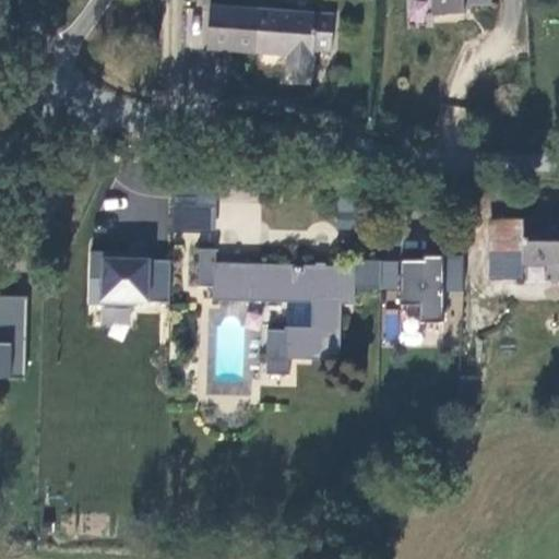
[(495,0),(435,0),(436,12),(471,11),(470,2),(496,1),(495,0)]
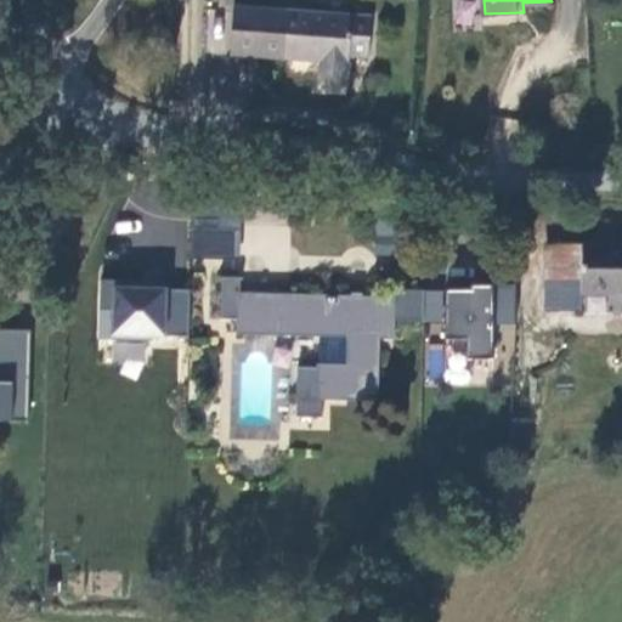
[(368,13),(230,9),(228,54),(322,57),(321,82),(348,83),(349,51),(366,52),(368,13)]
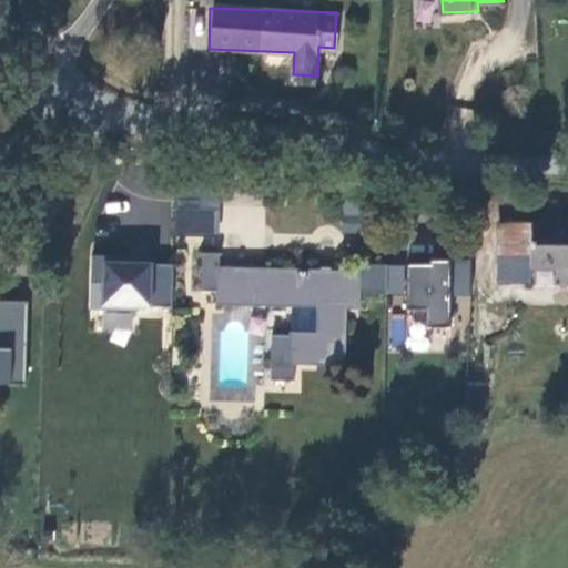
[(500,220),(500,267),(528,267),(528,223),(528,221),(500,220)]
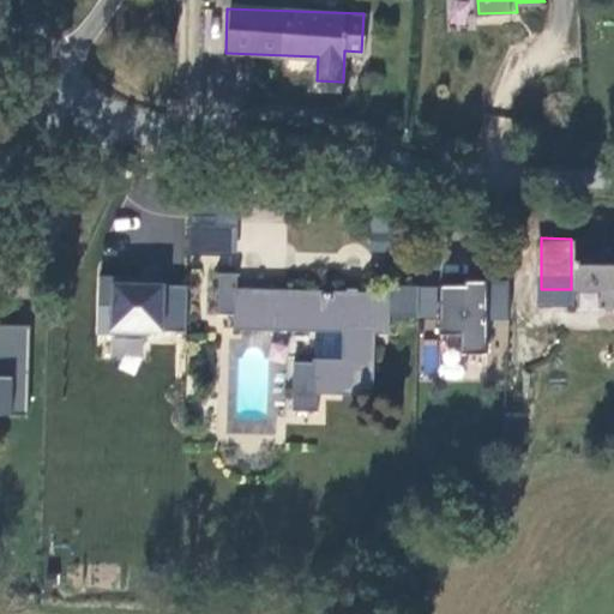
[(613,290),(613,241),(571,241),(571,289),(571,290),(613,290)]
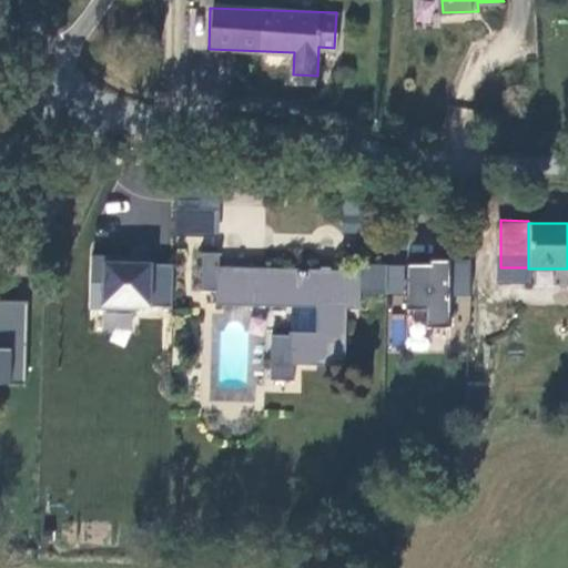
[(364,290),(392,291),(393,261),(364,260),(364,266),(220,263),(220,250),(203,250),(202,286),(219,286),(219,302),(318,304),(317,332),(273,332),(272,376),(295,377),(295,365),(351,366),(353,306),(364,307),(364,290)]
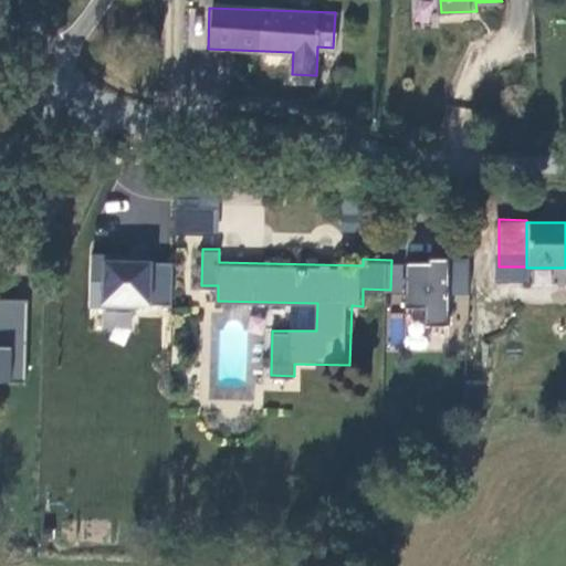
[(86,304),(170,311),(174,262),(91,255),(86,304)]
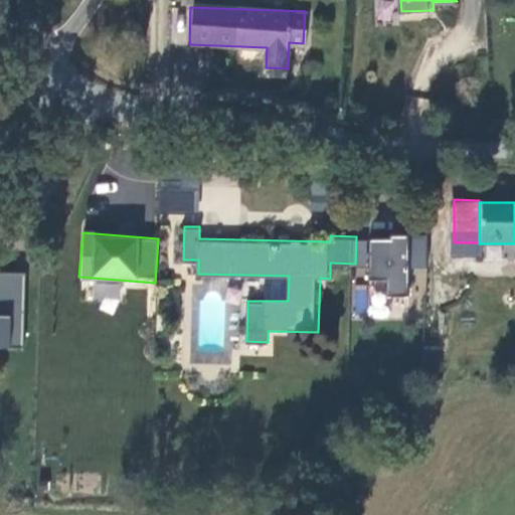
[(409,269),(425,269),(425,235),(410,235),(409,269)]
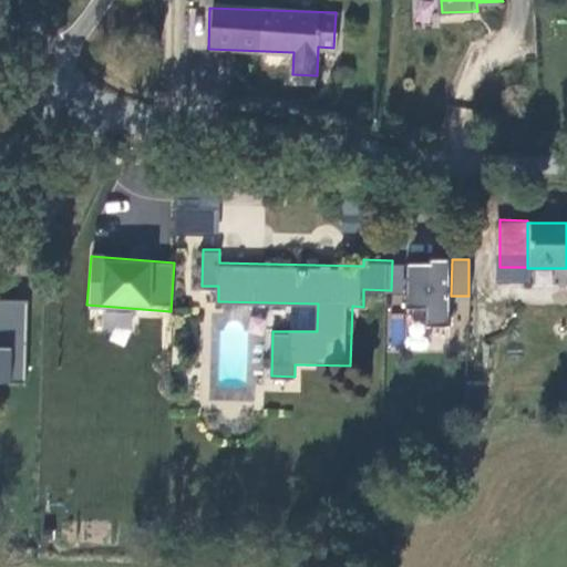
[(447,265),(395,264),(395,297),(447,298),(447,265)]
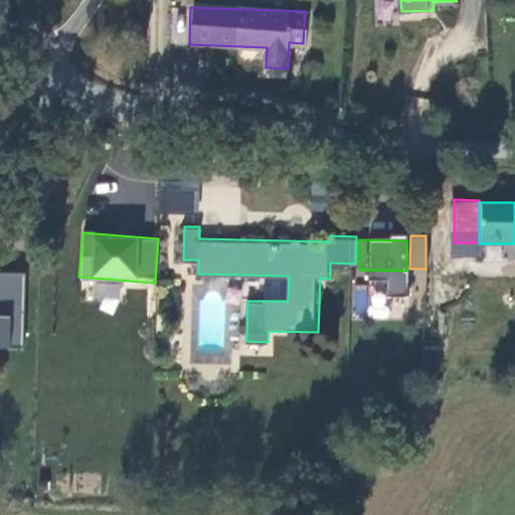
[(479,253),(479,243),(479,242),(454,242),(448,242),(448,253),(479,253)]
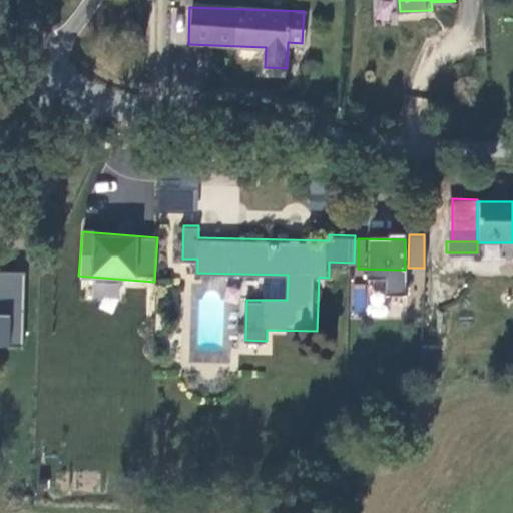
[(0,347),(22,348),(24,272),(0,271),(0,347)]
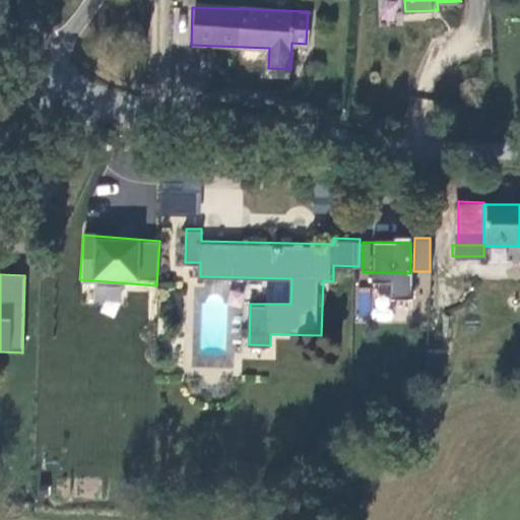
[(120,301),(120,284),(94,283),(93,300),(120,301)]
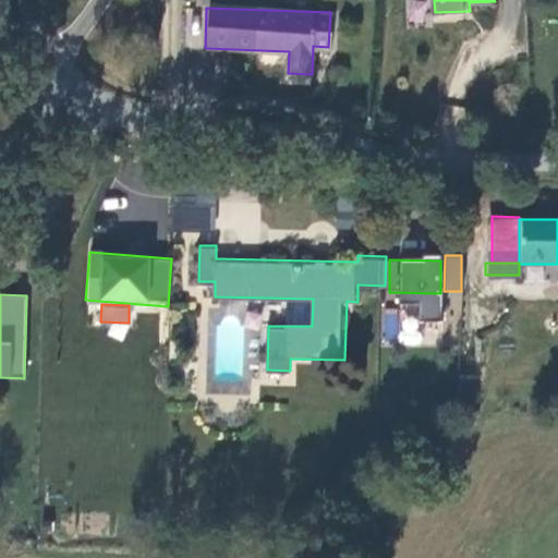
[(396,337),(398,311),(385,310),(383,336),(396,337)]
